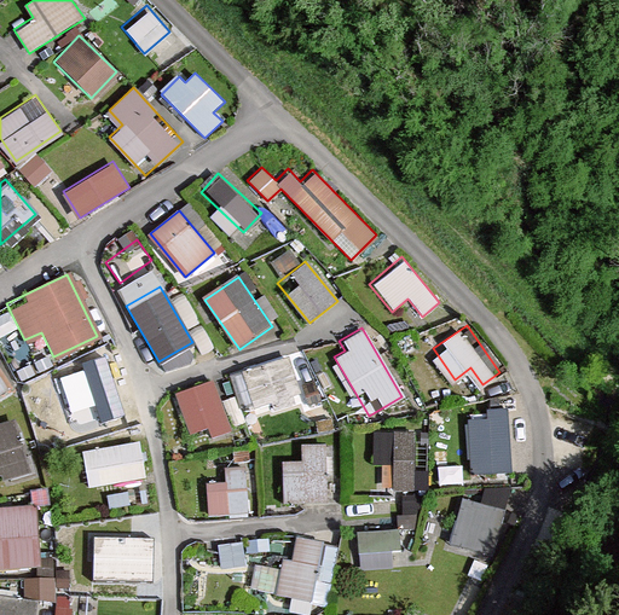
[(91,376),(80,379),(93,417),(131,405),(111,347),(84,355),(91,376)]
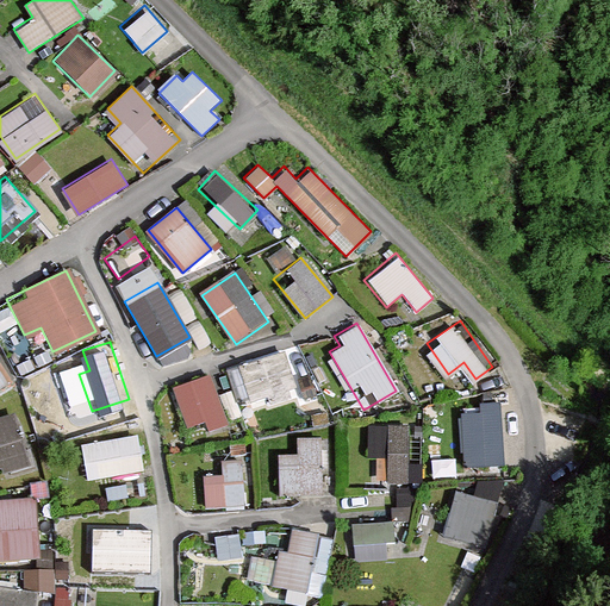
[(285,353),(237,366),(250,410),(298,395),(285,353)]
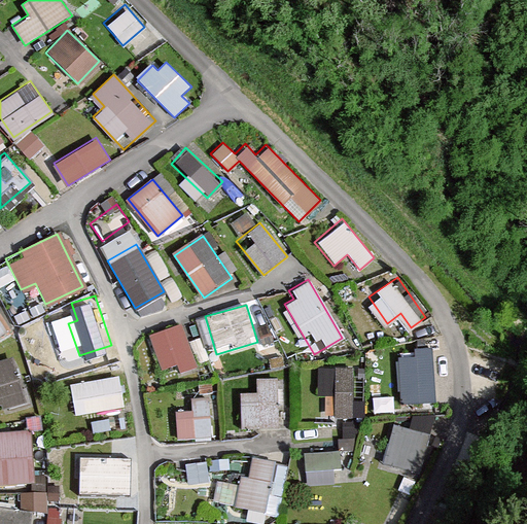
[(179,321),(146,333),(160,373),(191,362),(179,321)]
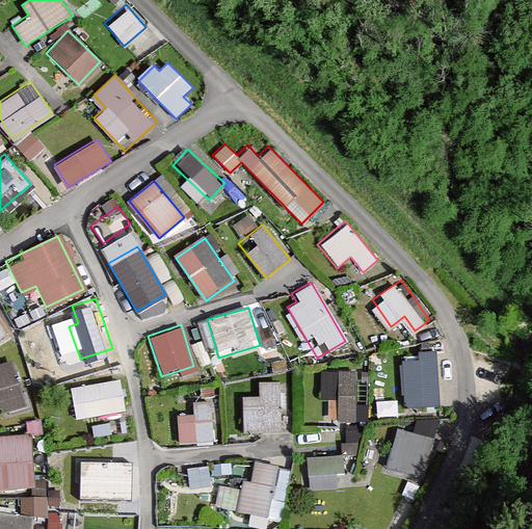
[(433,354),(400,356),(403,405),(436,403),(433,354)]
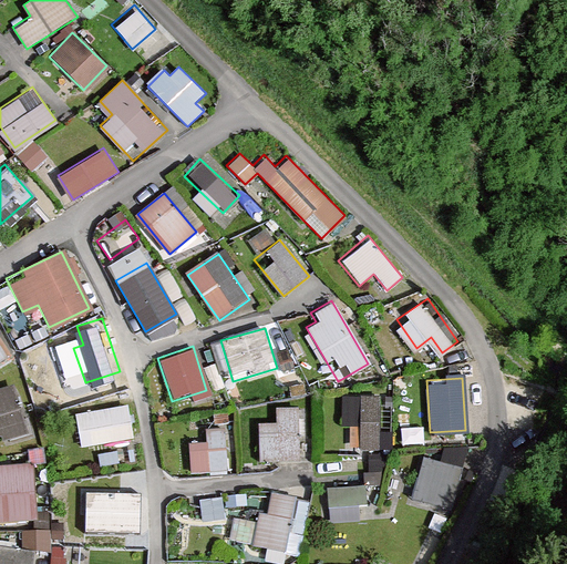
[(11,387),(0,390),(0,438),(26,429),(11,387)]
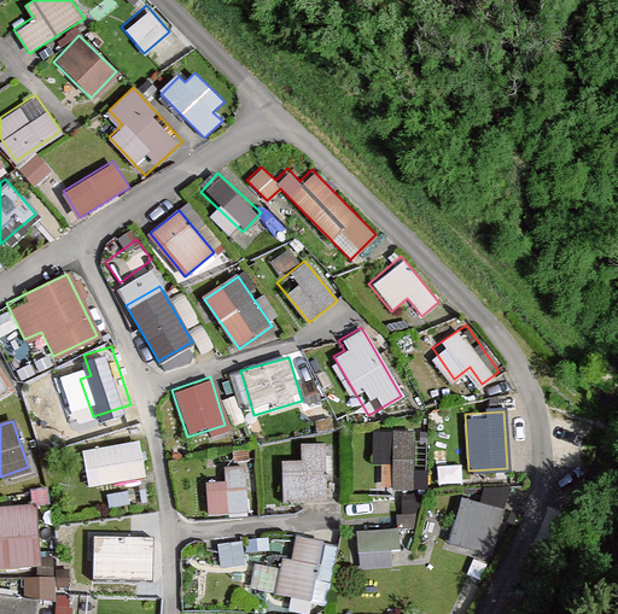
[(415,432),(374,430),(372,462),(392,462),(391,489),(413,490),(415,432)]
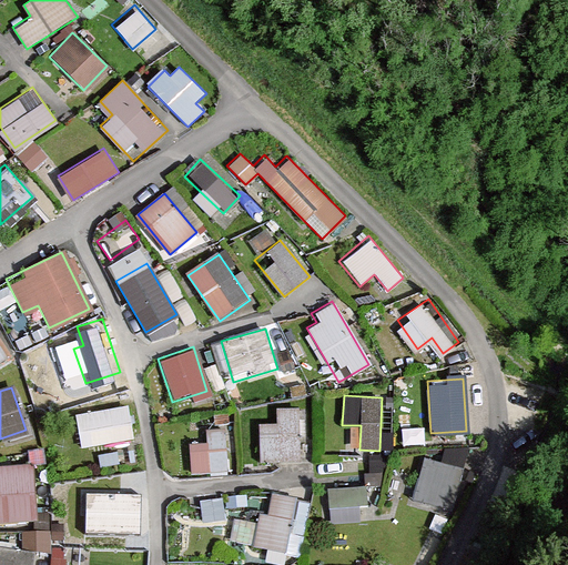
[(123,404),(77,414),(83,450),(130,441),(123,404)]
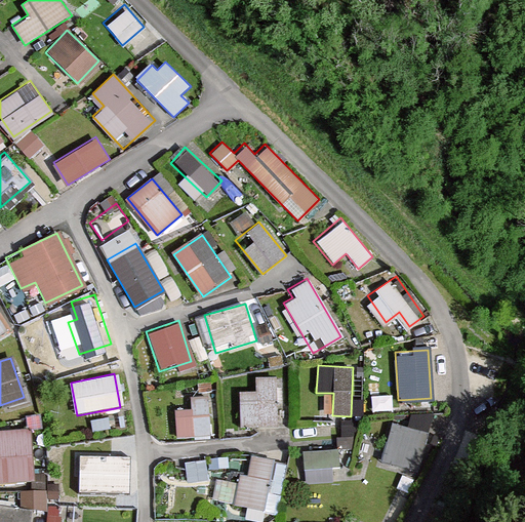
[(257,393),(241,393),(241,428),(279,428),(279,377),(256,377),(257,393)]
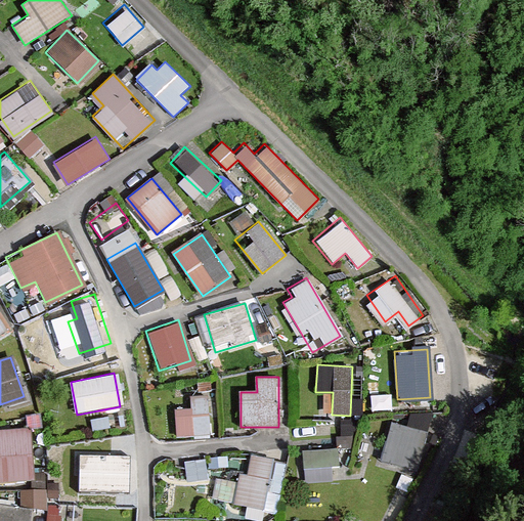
[(187,407),(170,408),(172,436),(208,433),(205,393),(186,395),(187,407)]
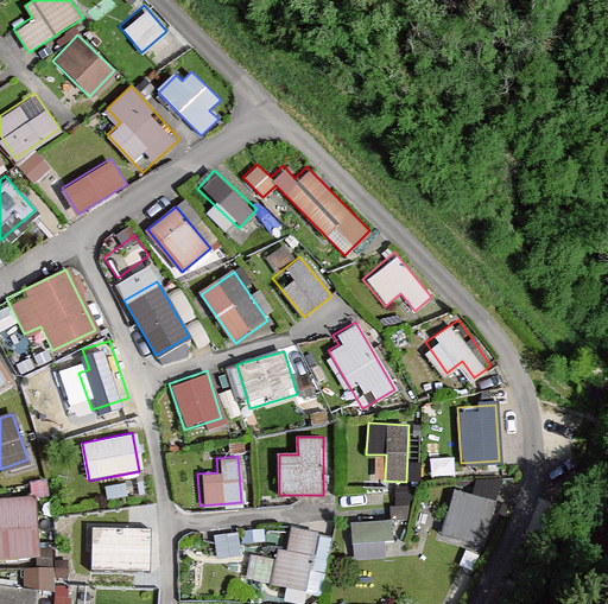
[(493,502),(451,489),(437,538),(477,550),(493,502)]
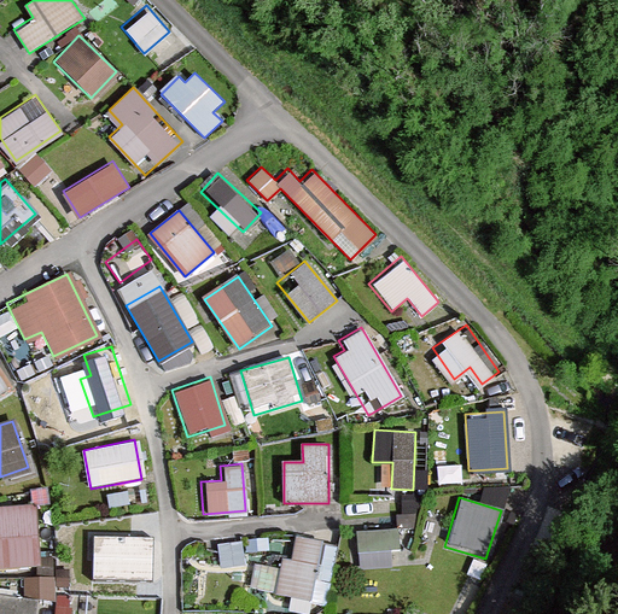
[(33,503),(0,506),(0,566),(38,565),(33,503)]
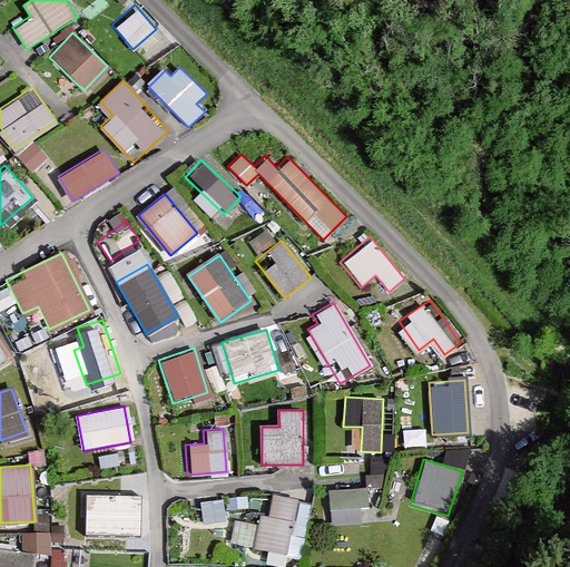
[(369,487),(330,490),(331,510),(371,507),(369,487)]
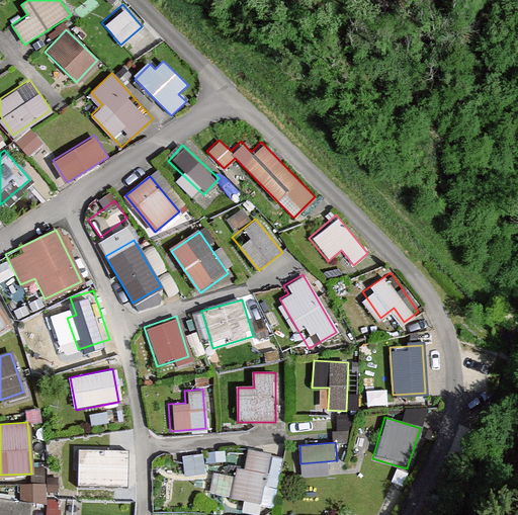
[(128,447),(79,446),(78,484),(128,485),(128,447)]
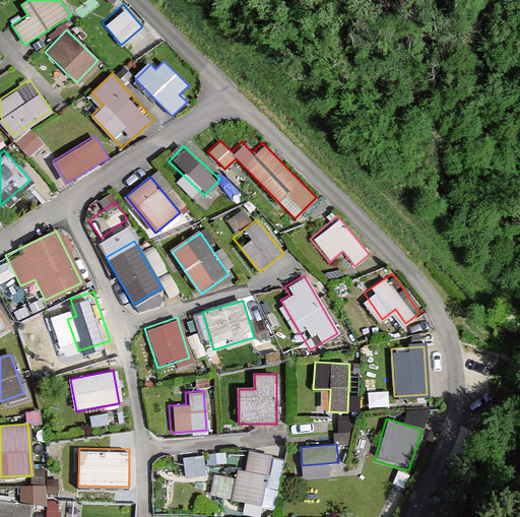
[(203,450),(183,452),(185,477),(206,475),(203,450)]
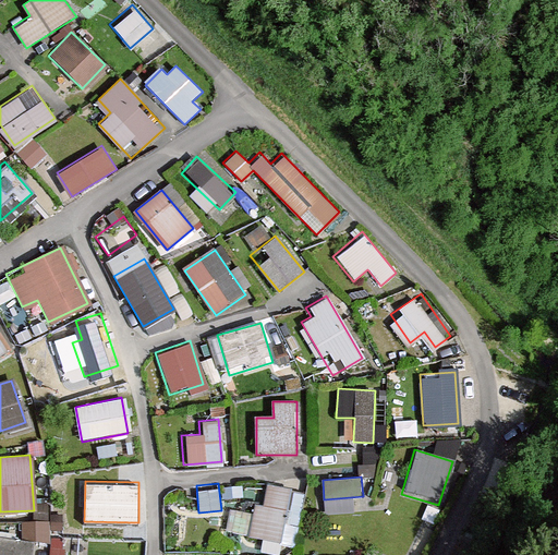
[(306,491),(268,483),(264,505),(256,504),(249,539),(294,549),(306,491)]
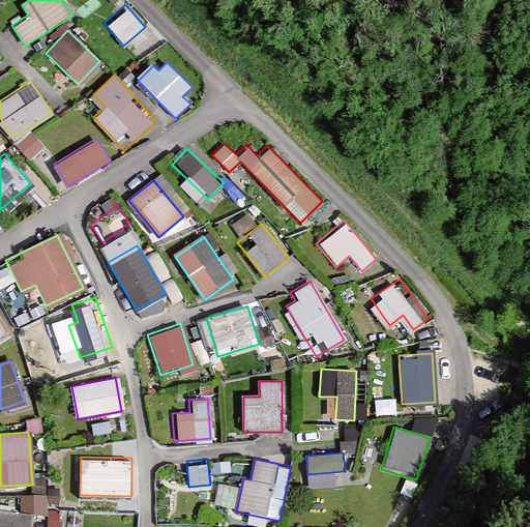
[(221,475),(217,497),(237,500),(240,478),(221,475)]
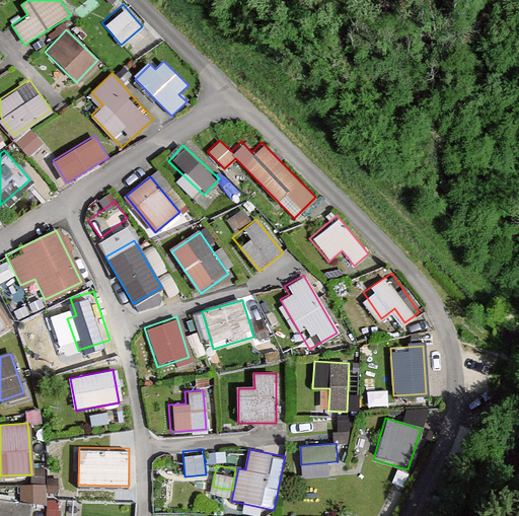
[(21,477),(20,495),(48,496),(49,478),(21,477)]
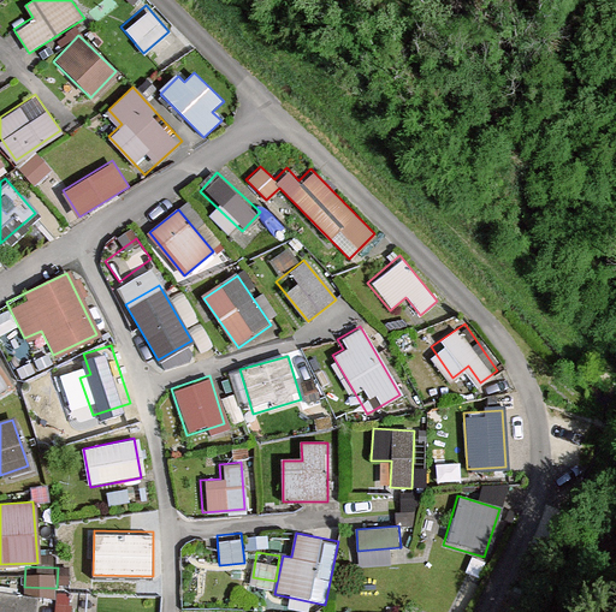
[(36,611),(39,596),(0,592),(0,611),(36,611)]
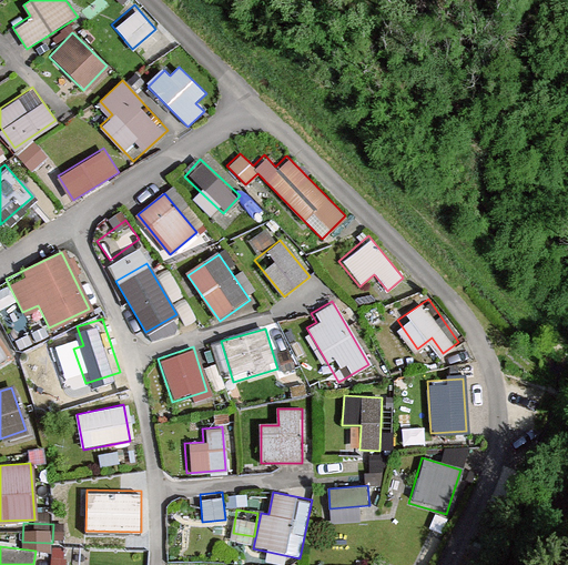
[(37,564),(50,564),(51,546),(38,546),(37,564)]
